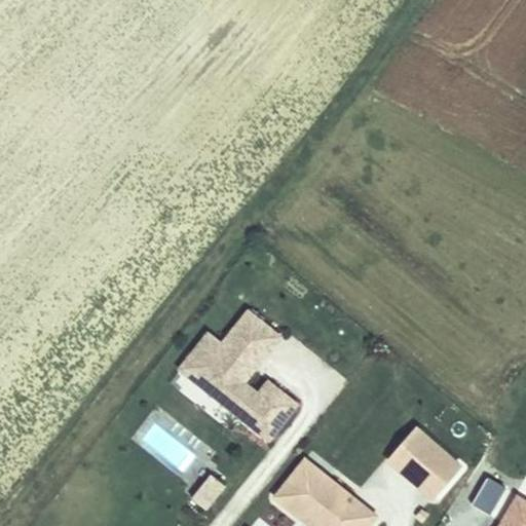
[(222,341),(205,330),(173,376),(270,444),(299,403),(256,373),(284,334),(246,307),(222,341)]
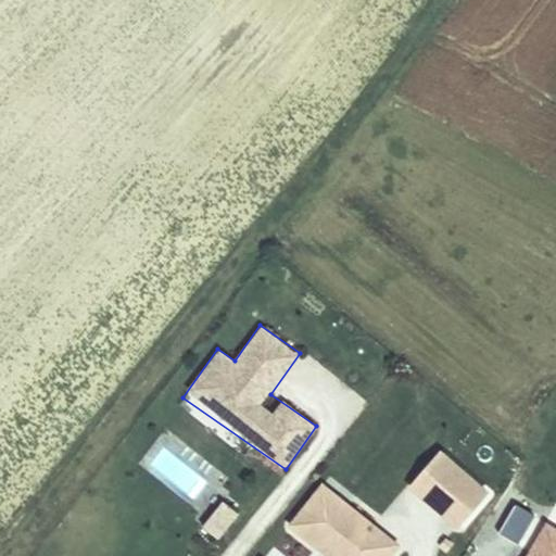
[(160,430),(138,468),(193,498),(205,478),(192,470),(202,454),(160,430)]
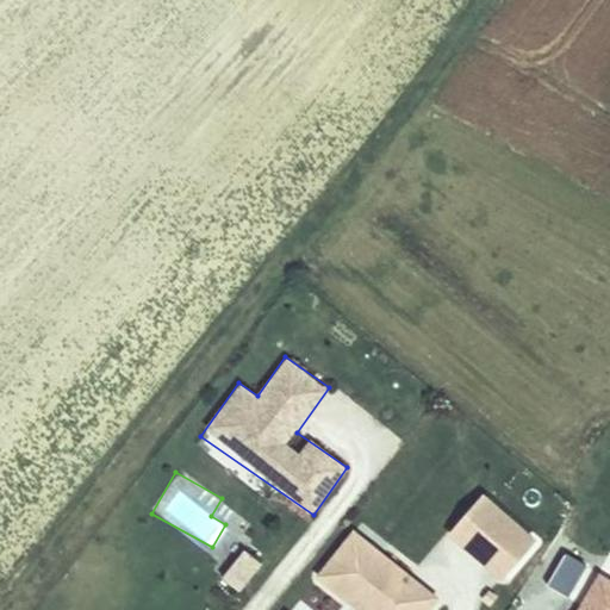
[(533,529),(483,490),(456,524),(505,564),(533,529)]
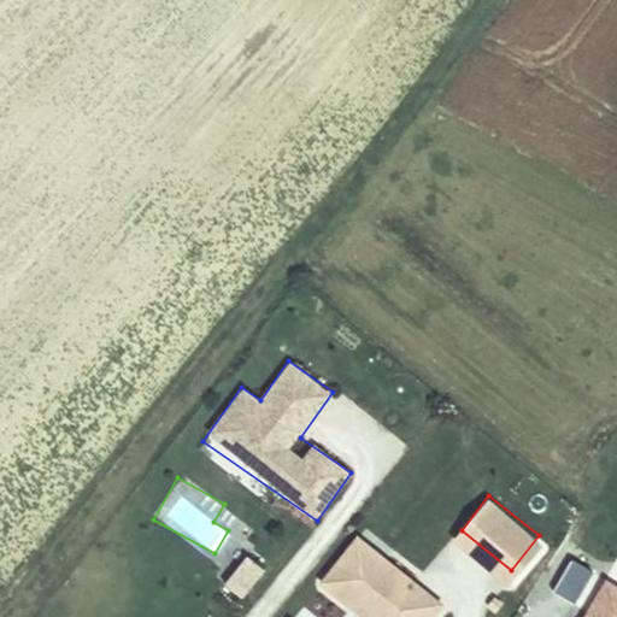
[(444,548),(421,579),(445,600),(465,616),(485,616),(504,598),(444,548)]
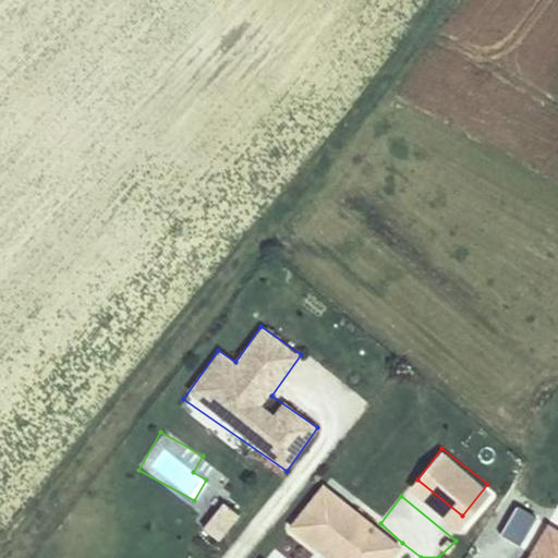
[(220,500),(202,531),(220,543),(239,512),(220,500)]
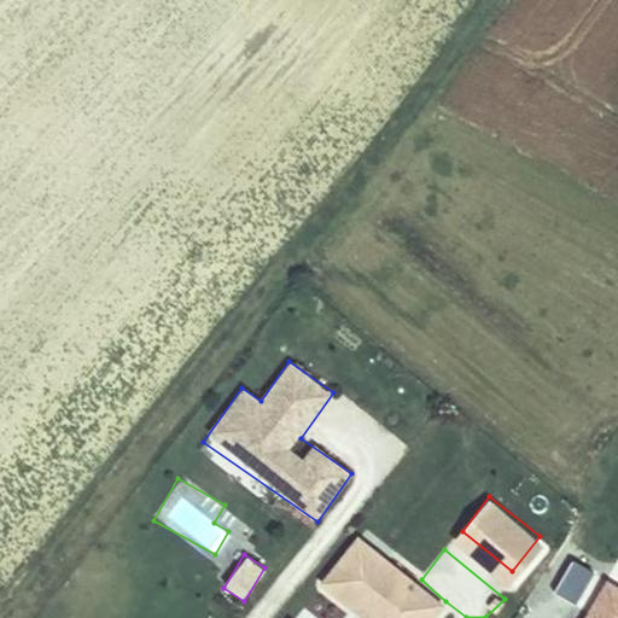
[(427,617),(466,617),(445,601),(427,617)]
